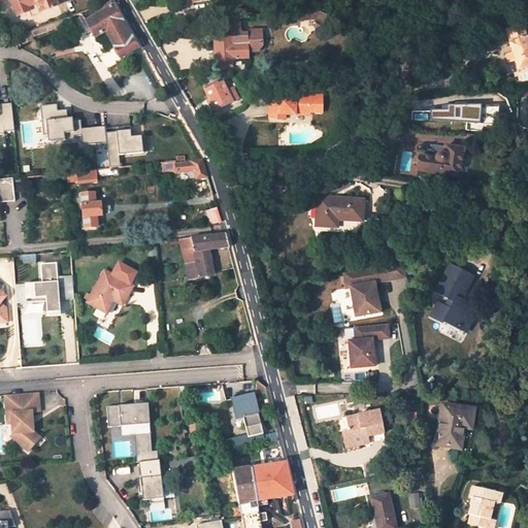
[(58,6),(55,0),(10,0),(18,17),(29,11),(31,18),(58,6)]
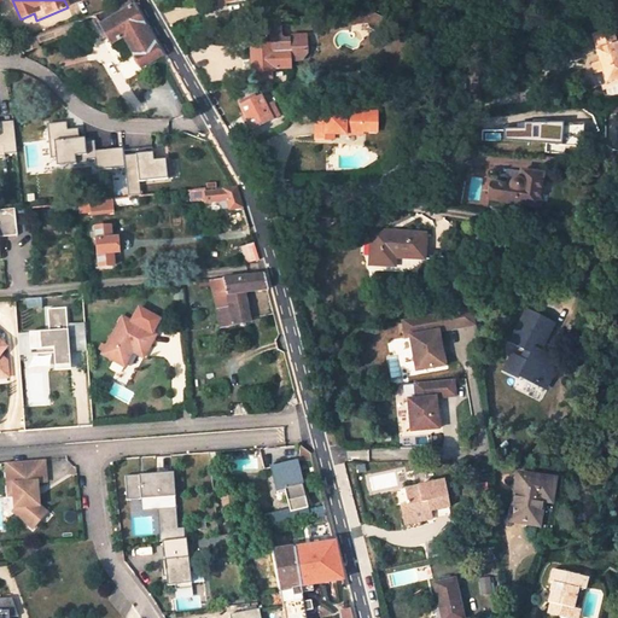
[(123,36),(141,68),(161,56),(130,3),(95,16),(111,44),(123,36)]
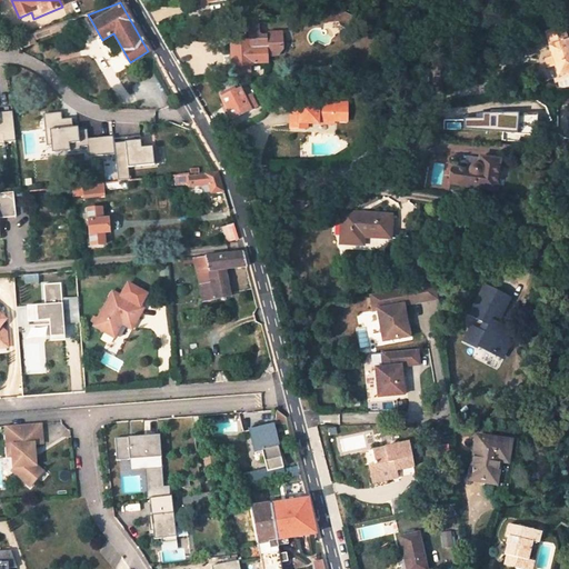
[(233,67),(252,66),(252,63),(267,62),(267,57),(278,56),(283,50),(282,33),(269,33),(266,37),(262,38),(259,35),(258,18),(247,19),(247,28),(250,30),(251,41),(231,42),(233,67)]
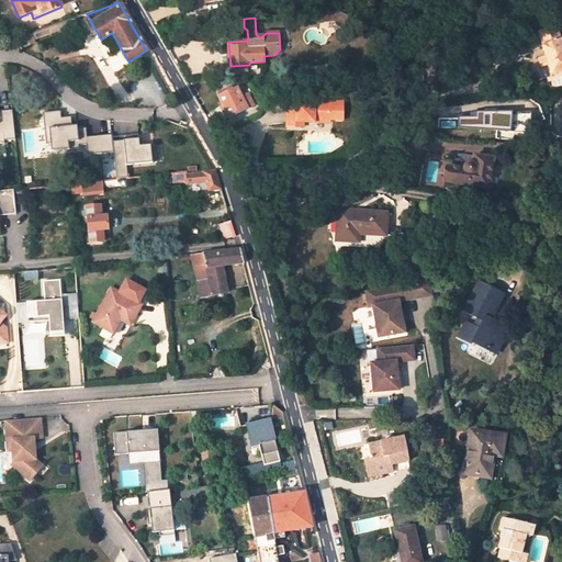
[(561,70),(561,41),(561,38),(560,40),(554,24),(538,30),(542,45),(541,45),(544,56),(547,64),(550,75),(561,70)]
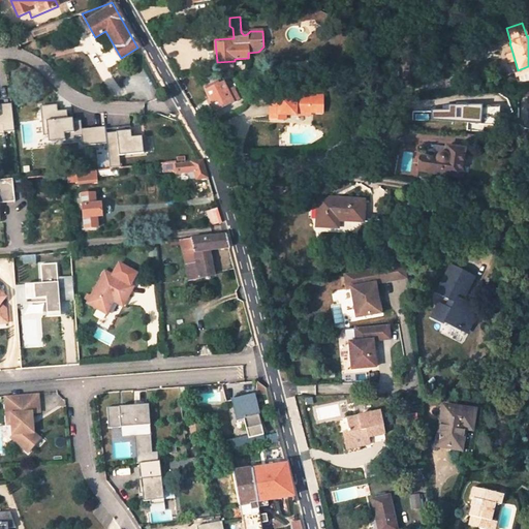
[(23,43),(32,40),(31,38),(28,32),(20,35),(23,43)]
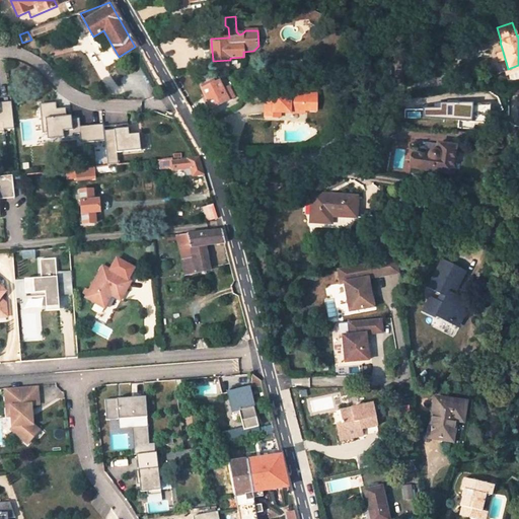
[(496,53),(499,61),(505,59),(503,52),(496,53)]
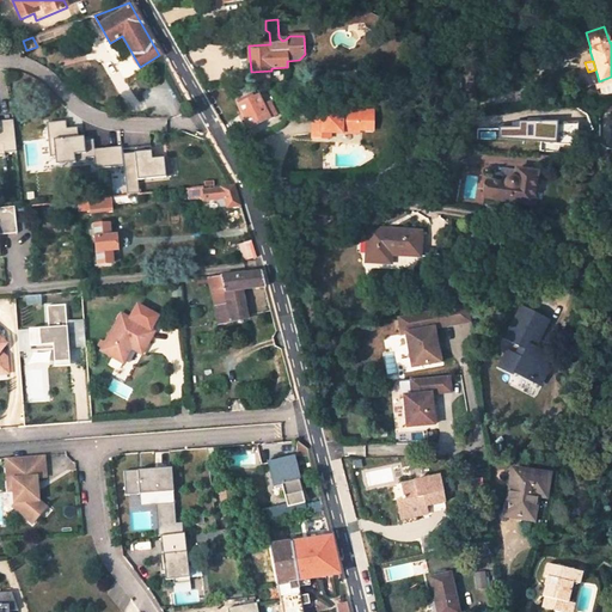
[(239,108),(249,128),(269,118),(258,97),(239,108)]
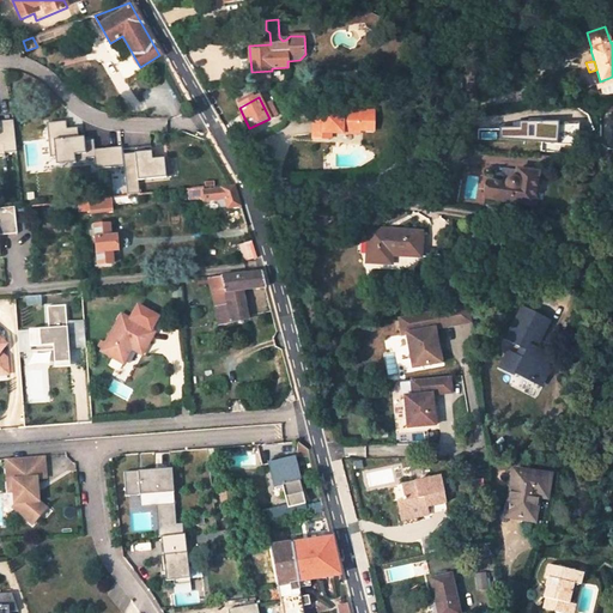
[(331,133),(344,134),(344,131),(359,131),(360,111),(344,110),(344,113),(322,113),(322,119),(314,117),(313,139),(322,139),(322,133),(331,133)]
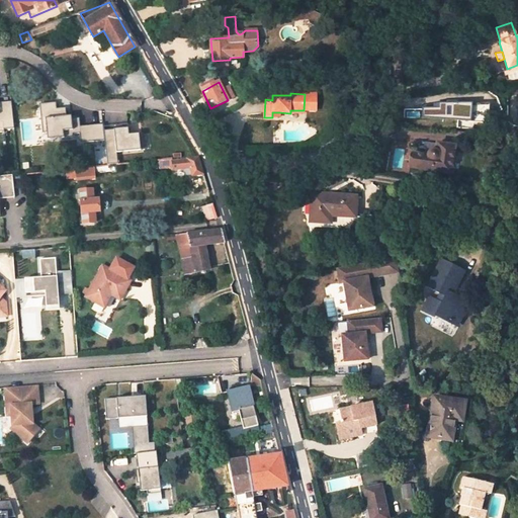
[(57,102),(39,104),(42,134),(47,133),(48,140),(73,137),(73,135),(80,134),(80,143),(104,141),(103,131),(103,124),(80,126),(80,121),(72,122),(72,118),(71,116),(67,116),(66,108),(57,108),(57,102)]
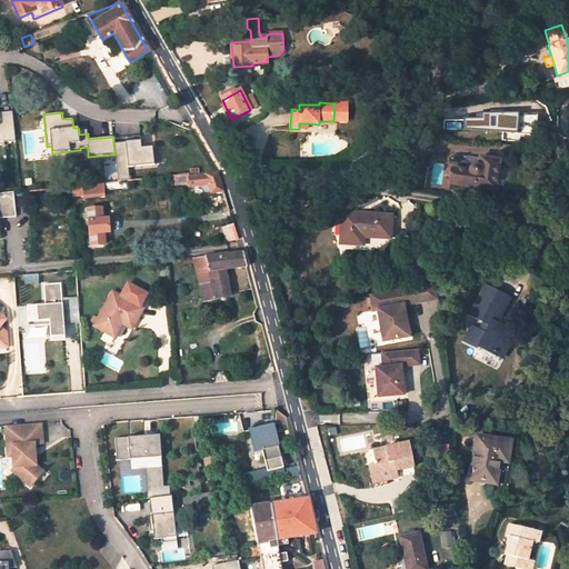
[(0,145),(5,145),(5,142),(16,141),(13,116),(0,117),(0,145)]
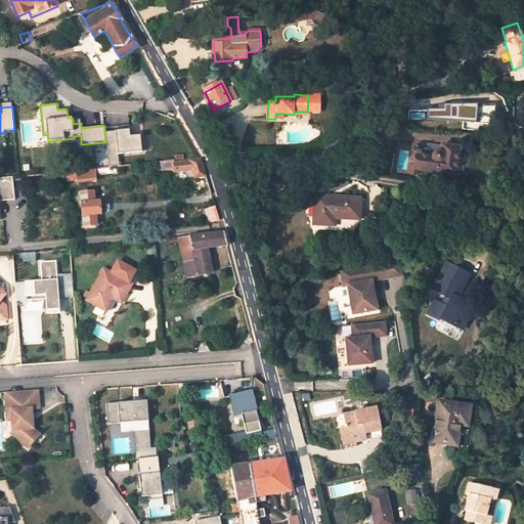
[(513,121),(505,121),(505,129),(513,130),(513,121)]
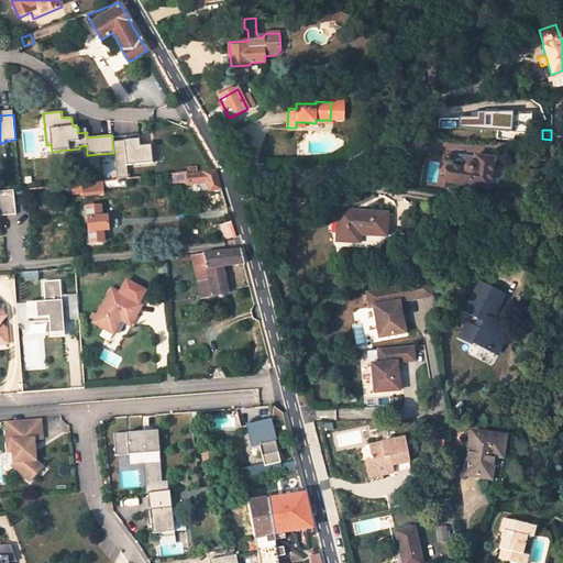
[(140,139),(112,142),(113,153),(117,179),(120,179),(129,178),(128,166),(153,163),(151,145),(140,146),(140,139)]
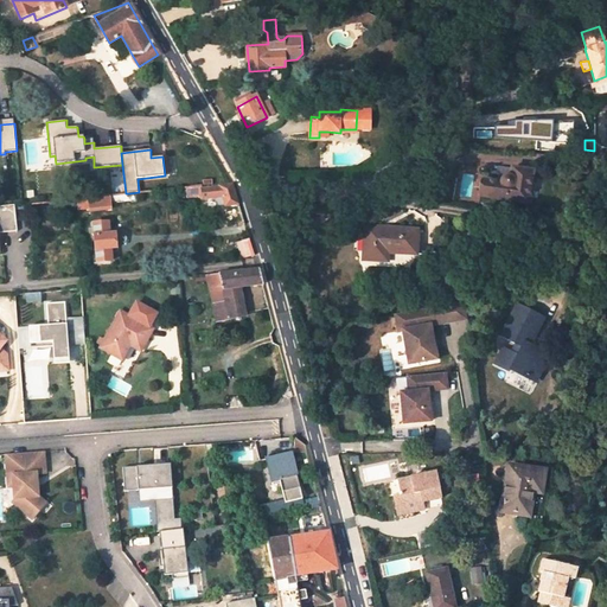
[(503,177),(500,180),(500,181),(483,179),(479,197),(528,204),(532,171),(511,167),(510,176),(508,174),(505,176),(503,177)]
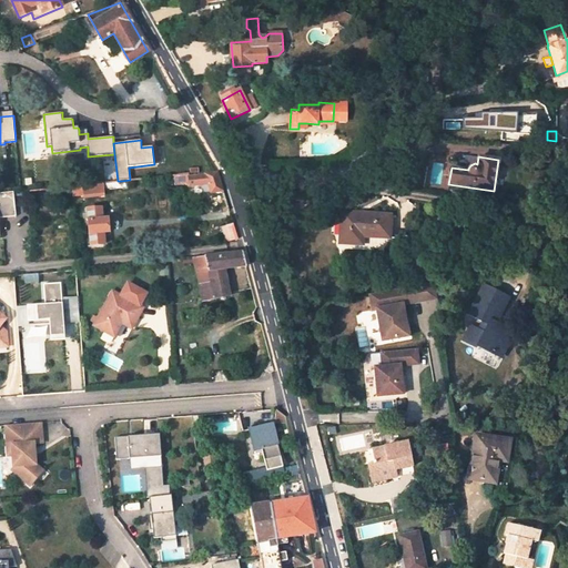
[(217,173),(190,175),(191,185),(209,184),(211,192),(223,190),(217,173)]
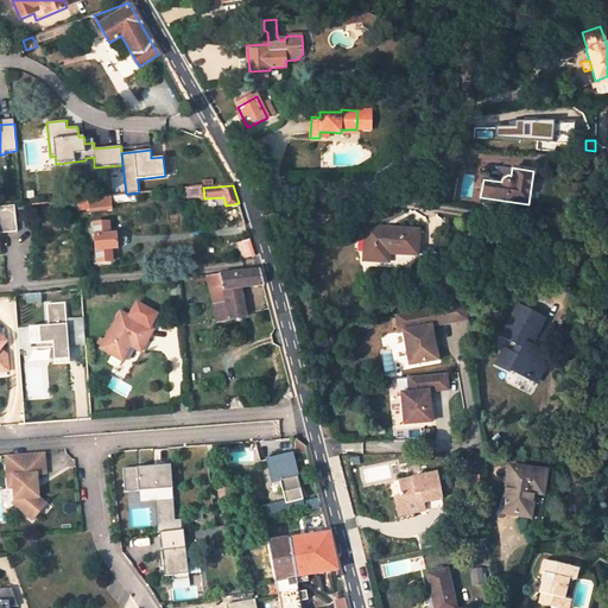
[(109,196),(90,198),(90,206),(92,211),(111,209),(109,203),(109,196)]
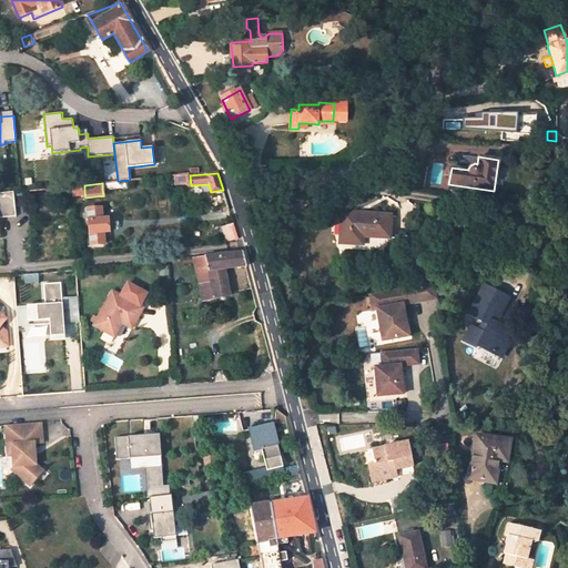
[(0,217),(14,216),(12,192),(0,193),(0,217)]
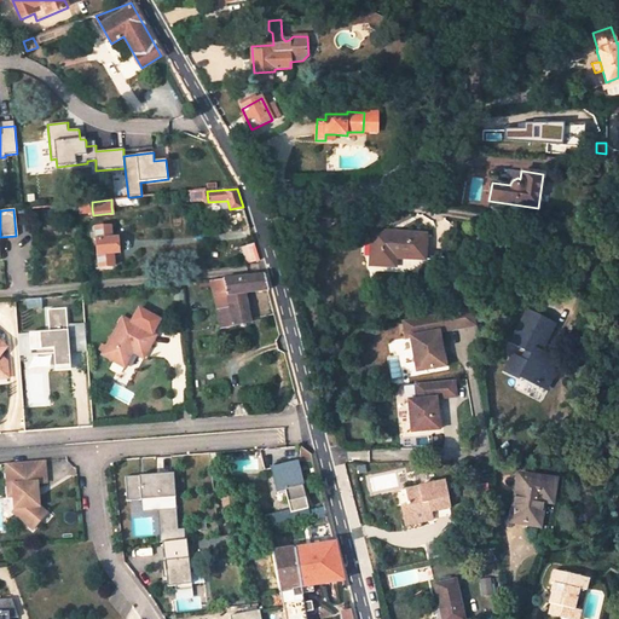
[(119,254),(117,238),(111,239),(110,227),(96,229),(99,267),(116,266),(115,254),(119,254)]
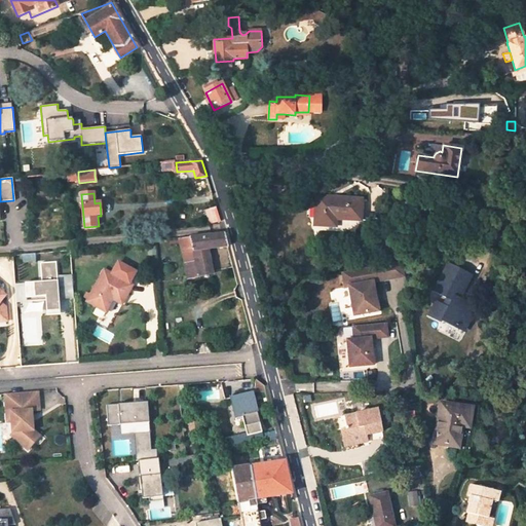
[(316,196),(315,225),(336,227),(336,219),(361,221),(362,199),(316,196)]
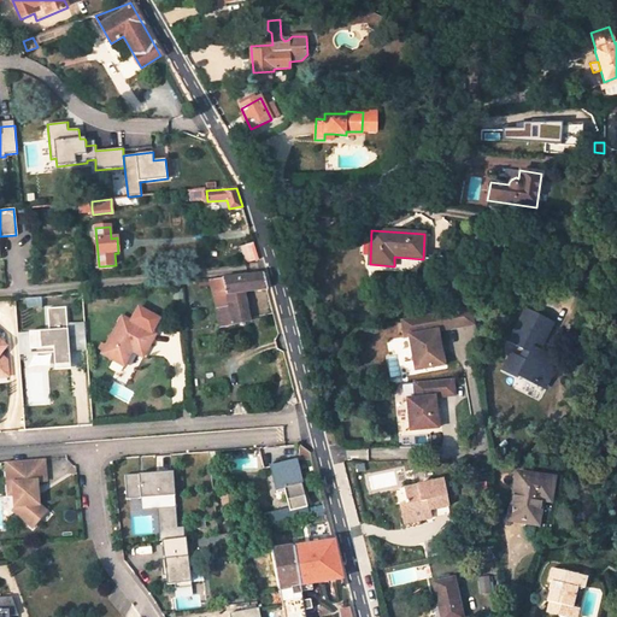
[(259,259),(254,245),(241,248),(246,264),(259,259)]
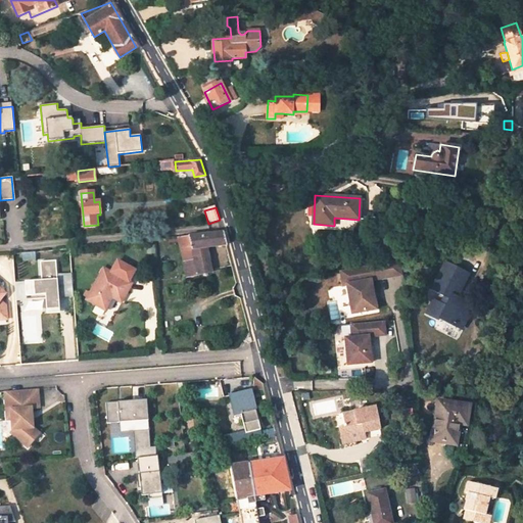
[(212,273),(207,247),(227,245),(224,233),(190,236),(193,249),(198,275),(212,273)]
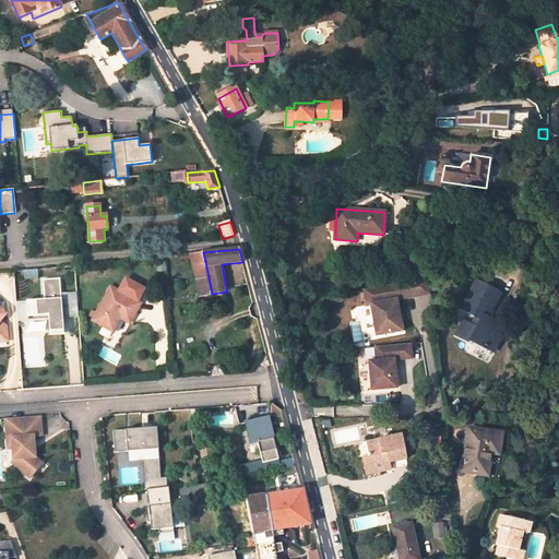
[(206,266),(203,252),(191,253),(194,270),(206,266)]
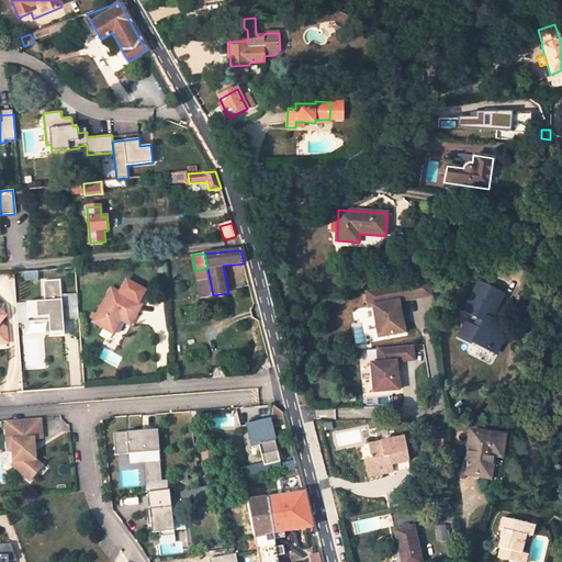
[(462,266),(476,263),(475,256),(461,258),(462,266)]
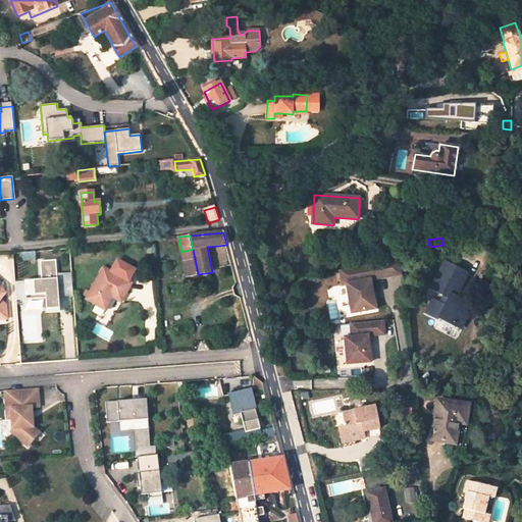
[(34,252),(21,253),(22,261),(35,260),(34,252)]
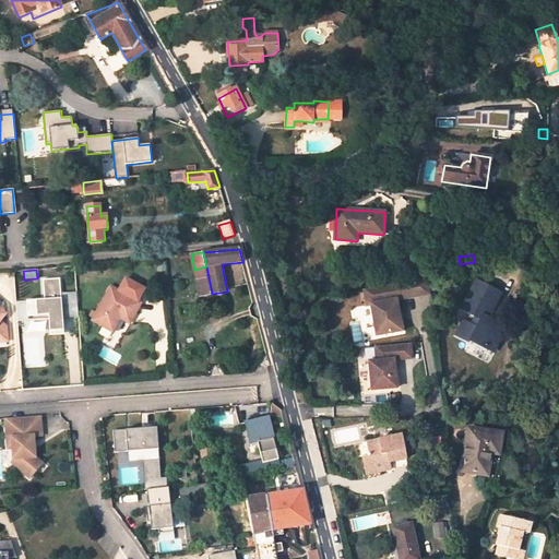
[(59,294),(58,278),(42,281),(44,300),(25,301),(26,317),(48,316),(49,329),(62,328),(61,319),(59,294)]
